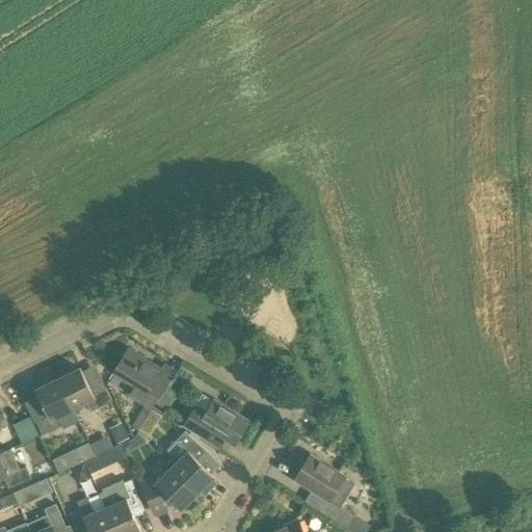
[(152,409),(166,387),(156,379),(162,369),(128,348),(113,371),(133,383),(127,394),(152,409)]
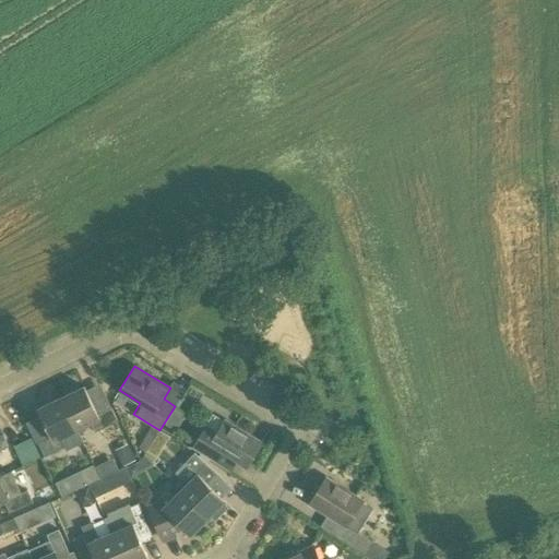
[(61,399),(76,429),(90,423),(95,432),(118,421),(111,408),(97,415),(84,387),(61,399)]
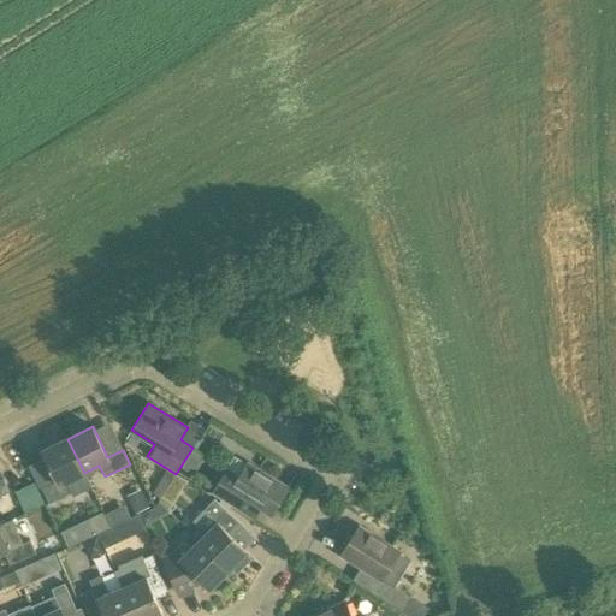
[(69,481),(84,473),(67,439),(42,451),(57,481),(41,489),(48,503),(73,491),(69,481)]
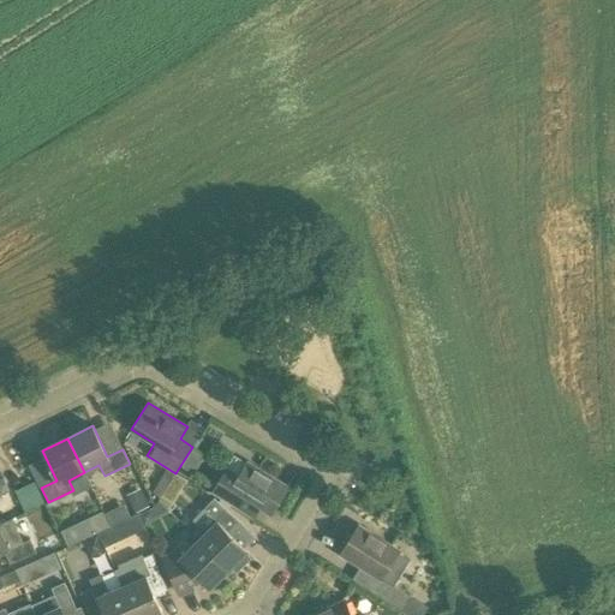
[(285,490),(246,465),(239,477),(227,469),(212,493),(237,508),(244,496),(272,513),(285,490)]
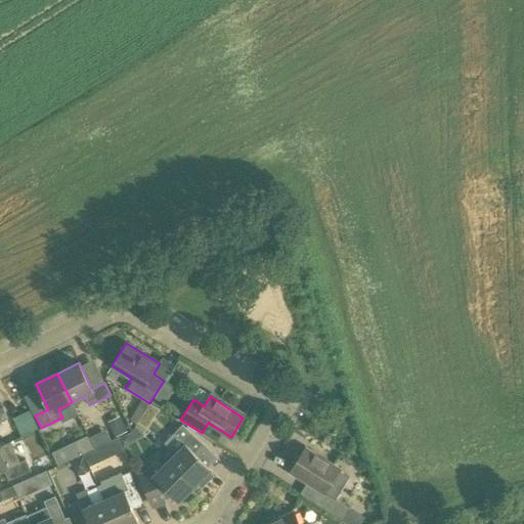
[(118,432),(129,428),(124,413),(113,418),(118,432)]
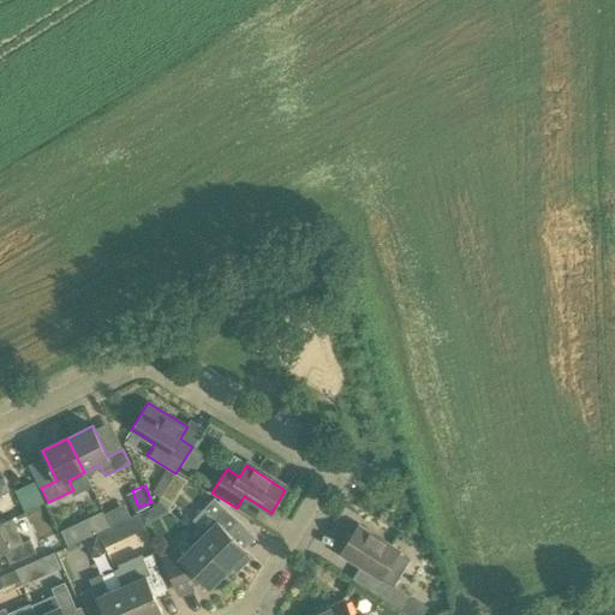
[(198,541),(228,571),(231,567),(237,573),(251,559),(246,553),(248,551),(228,532),(239,521),(215,497),(204,508),(218,521),(198,541)]
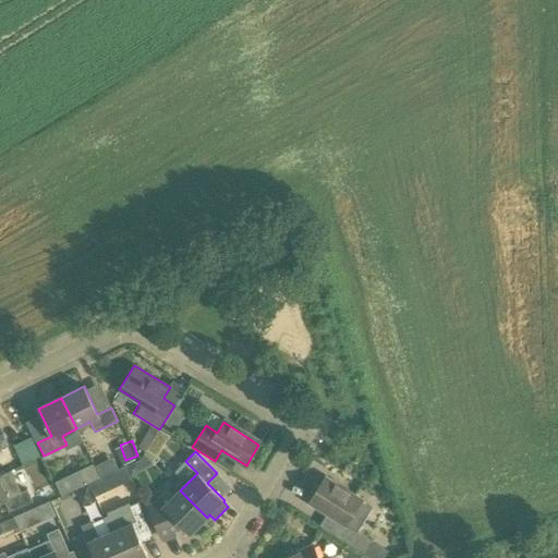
[(135,475),(137,468),(135,463),(135,462),(132,464),(126,468),(125,468),(130,477),(131,476),(135,475)]
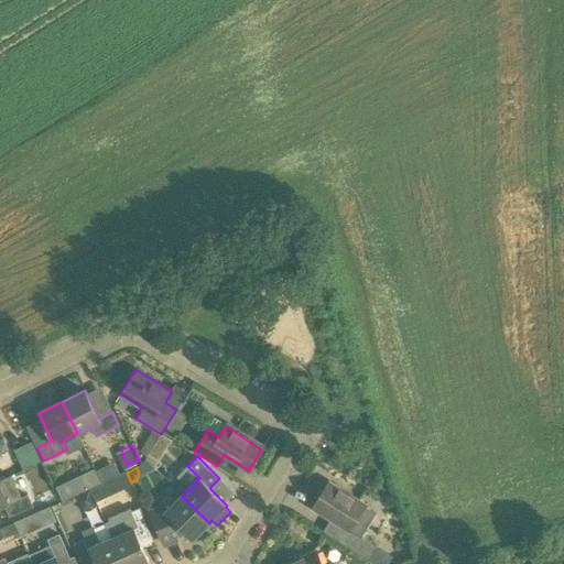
[(94,469),(80,476),(87,490),(100,484),(94,469)]
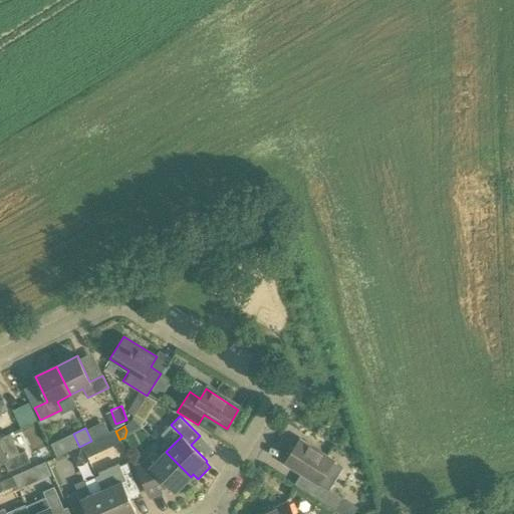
[(0,438),(0,462),(3,461),(8,472),(30,462),(25,451),(19,453),(11,434),(0,438)]
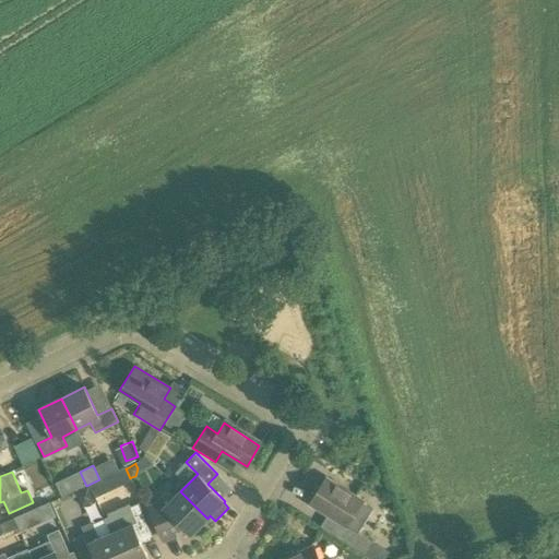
[(366,556),(373,543),(356,532),(372,508),(361,501),(326,478),(310,503),(349,528),(342,540),(366,556)]
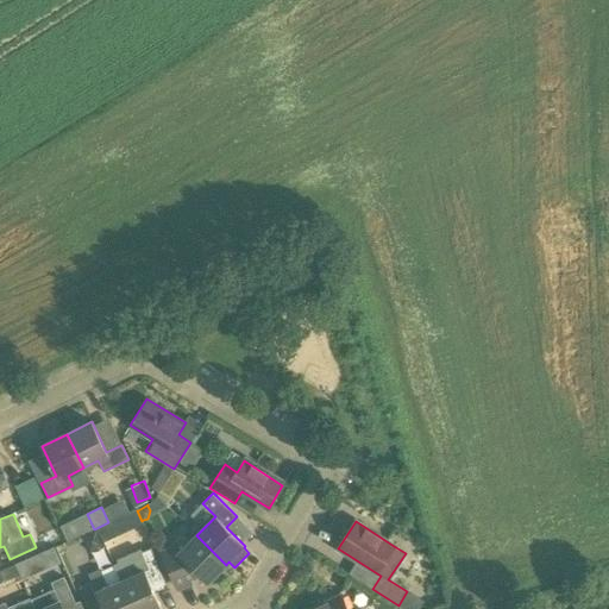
[(196,535),(189,542),(184,538),(179,538),(171,544),(171,546),(163,550),(177,584),(190,578),(189,573),(195,571),(207,583),(226,565),(196,535)]
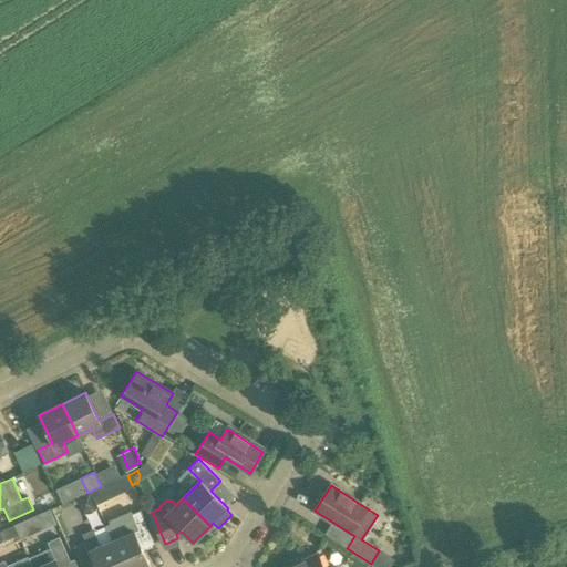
[(50,509),(38,515),(44,529),(57,524),(50,509)]
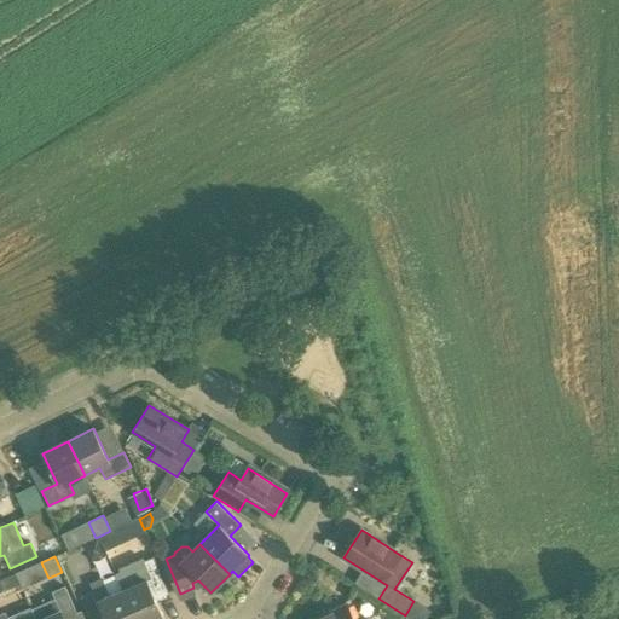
[(122,574),(116,577),(122,591),(134,618),(162,618),(163,618),(154,596),(167,591),(154,557),(121,571),(122,574)]
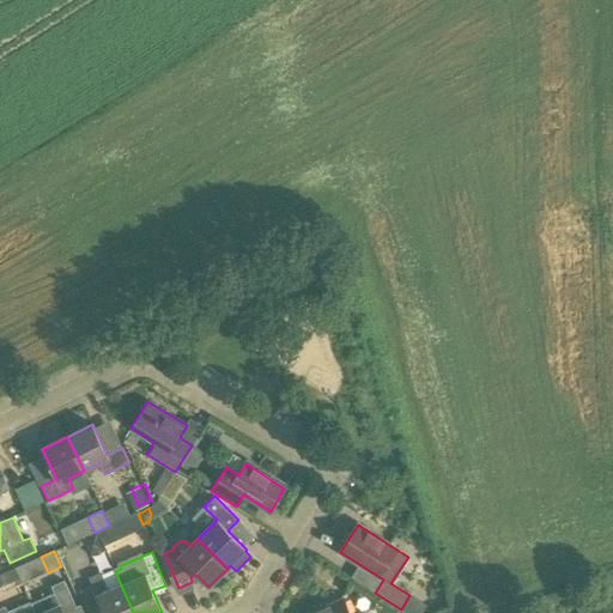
[(0,580),(4,588),(20,581),(16,569),(0,575),(0,580)]
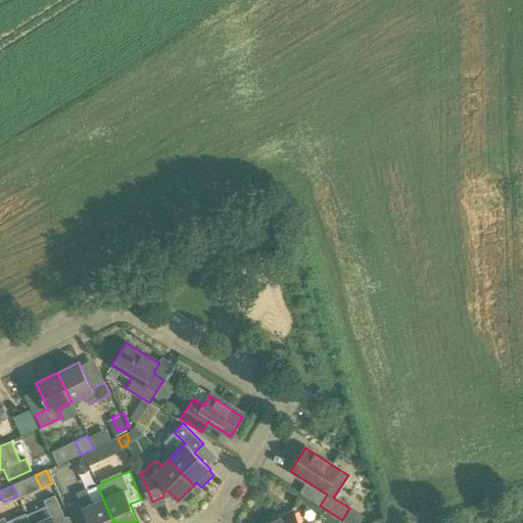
[(113,522),(103,500),(93,504),(86,488),(76,493),(79,500),(68,505),(76,522),(87,522),(89,522),(88,522),(113,522)]
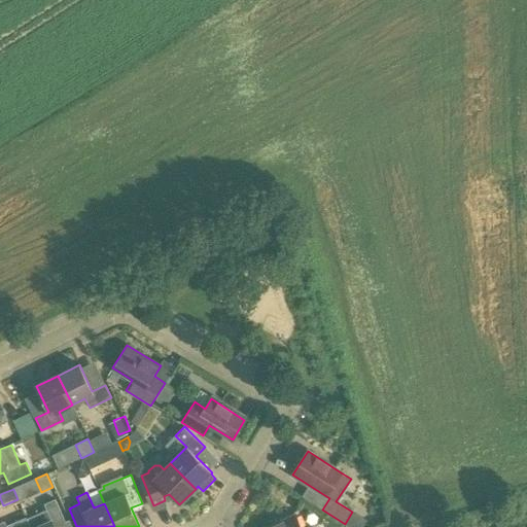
[(27,519),(30,526),(54,526),(65,522),(55,500),(44,504),(46,511),(27,519)]
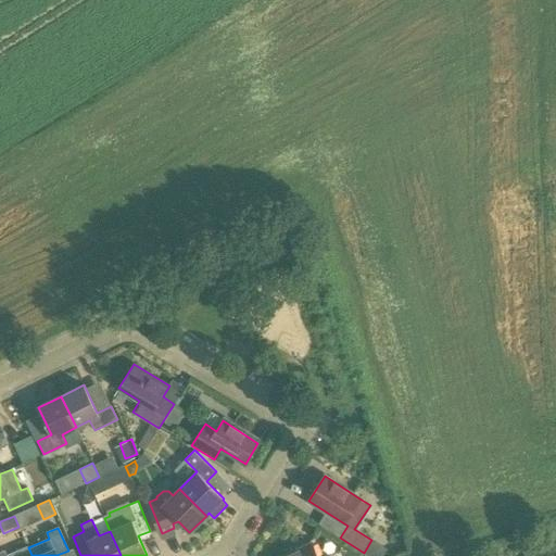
[(328,555),(316,555),(311,543),(282,555),(333,555),(333,554),(328,555)]
